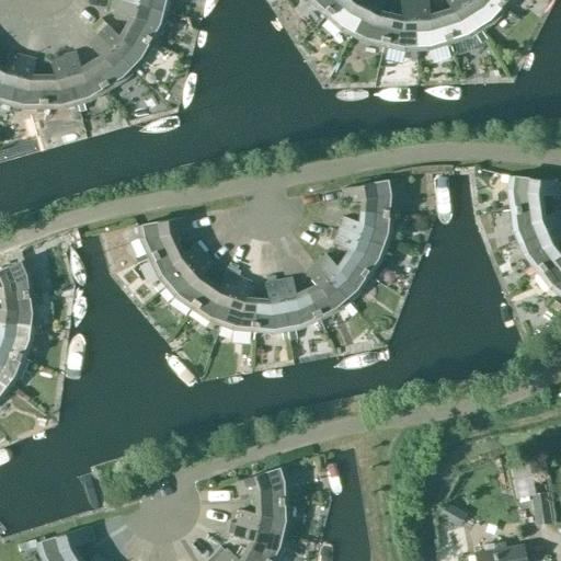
[(124,26),(152,43),(162,24),(165,12),(118,0),(116,0),(113,13),(129,18),(124,26)]
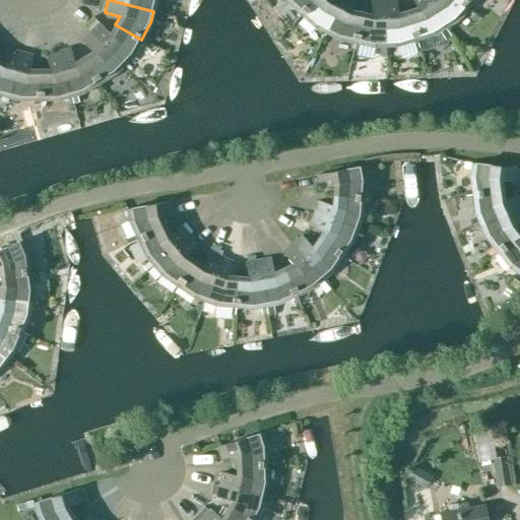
[(110,0),(153,11),(155,0),(110,0)]
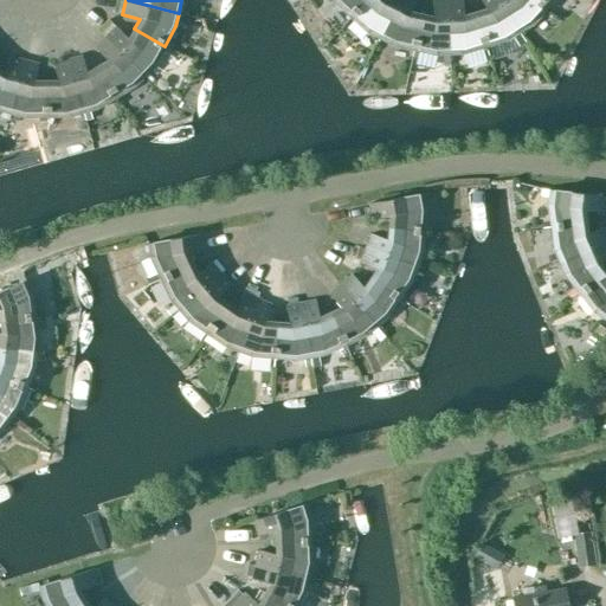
[(349,17),(363,0),(331,0),(333,1),(349,17)]
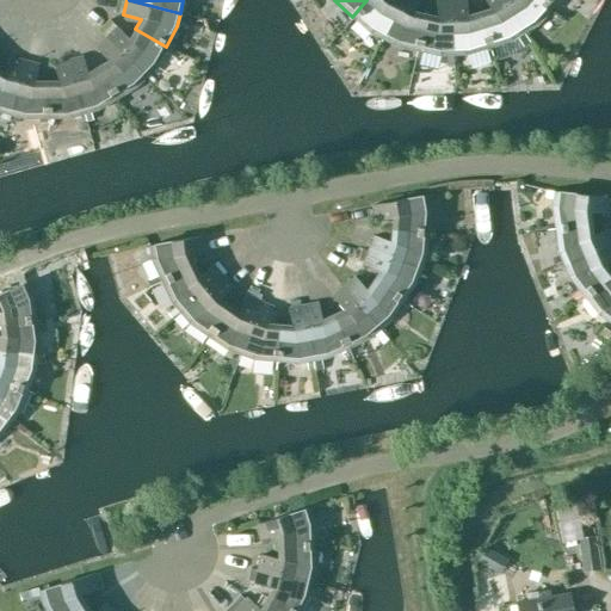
[(382,38),(401,0),(366,0),(352,17),(369,32),(382,38)]
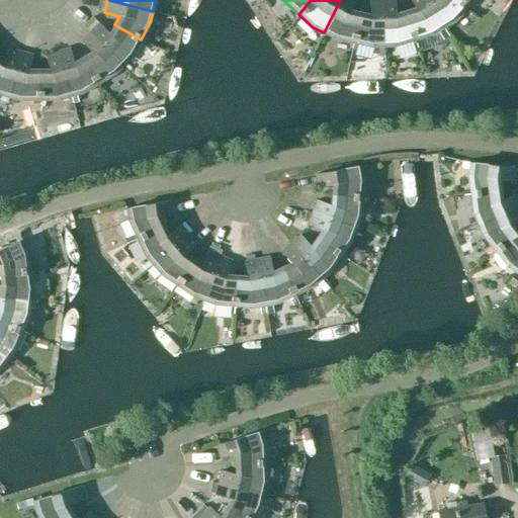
[(353,42),(359,13),(349,11),(354,0),(340,0),(324,32),(334,38),(353,42)]
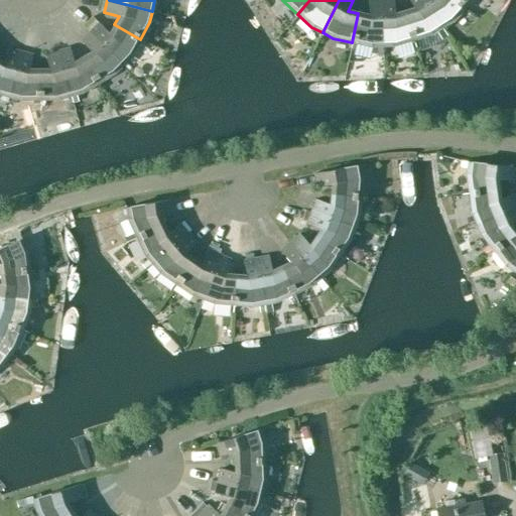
[(382,46),(380,0),(368,0),(367,0),(368,15),(358,13),(352,42),(370,46),(382,46)]
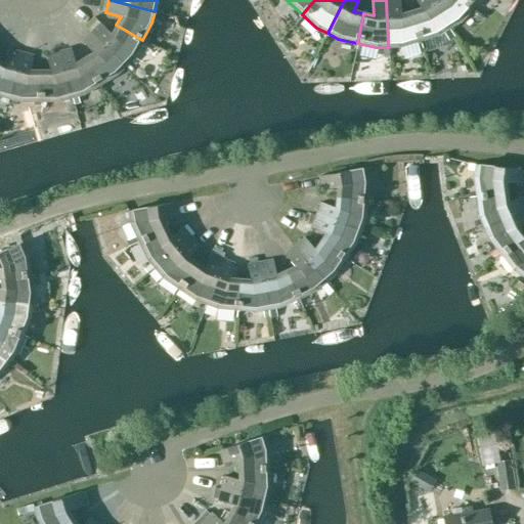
[(419,41),(409,11),(400,14),(399,0),(386,0),(388,47),(400,46),(419,41)]
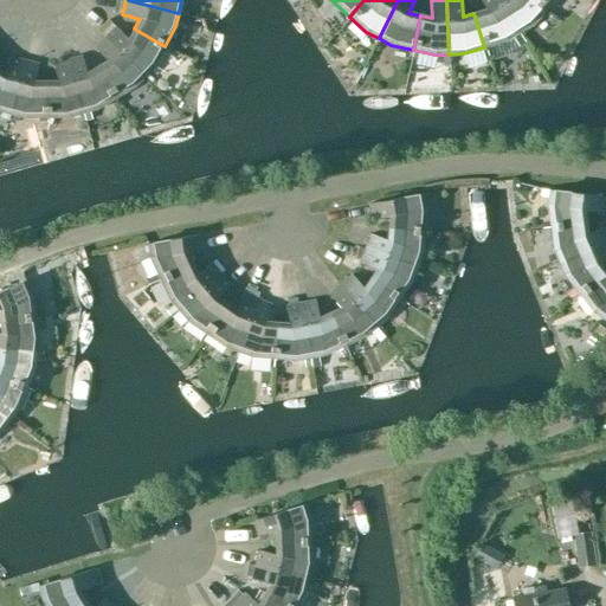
[(519,32),(497,0),(478,0),(485,10),(474,13),(484,47),(505,40),(519,32)]
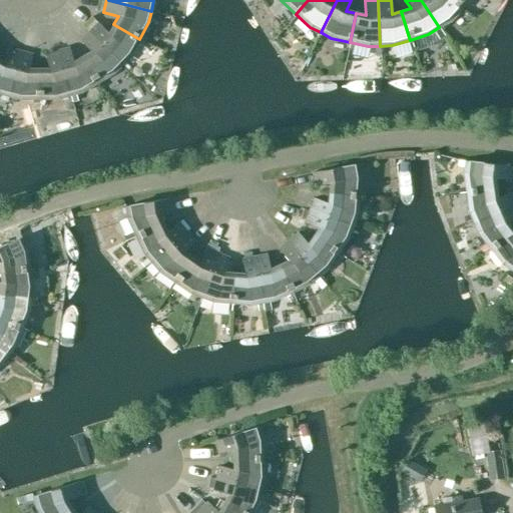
[(461,7),(453,0),(421,0),(439,27),(449,21),(461,7)]
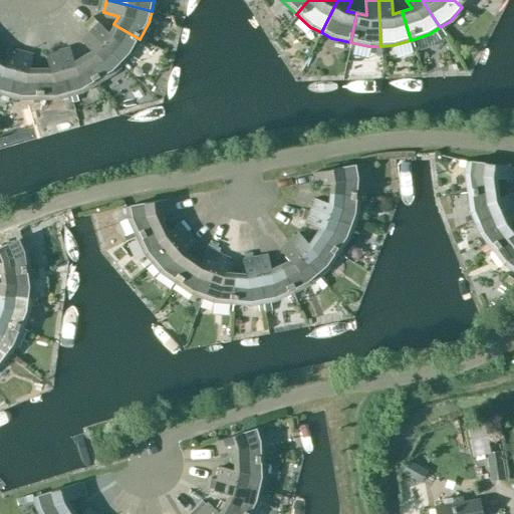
[(88,32),(121,64),(131,55),(140,39),(113,24),(108,33),(97,23),(88,32)]
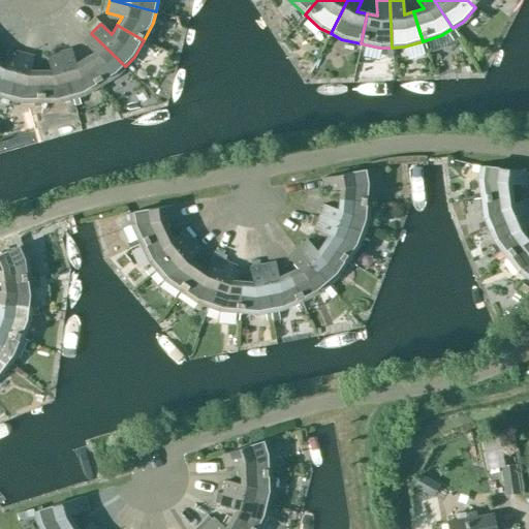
[(84,59),(100,85),(117,75),(125,66),(91,33),(82,42),(93,53),(84,59)]
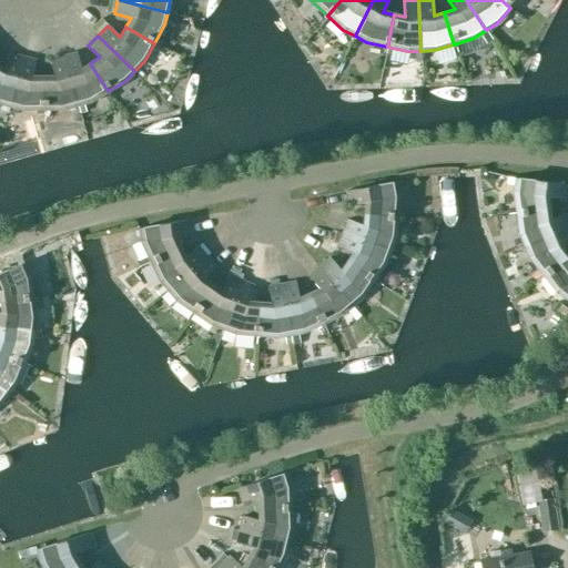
[(62,57),(77,105),(89,102),(108,91),(90,63),(81,69),(77,52),(62,57)]
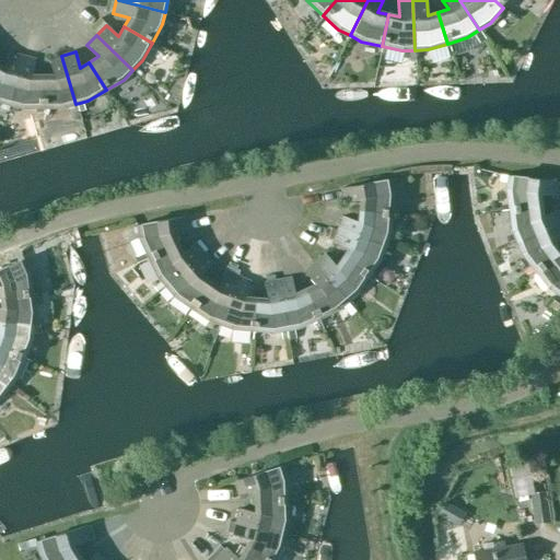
[(0,66),(0,103),(9,105),(21,56),(8,53),(3,68),(0,66)]
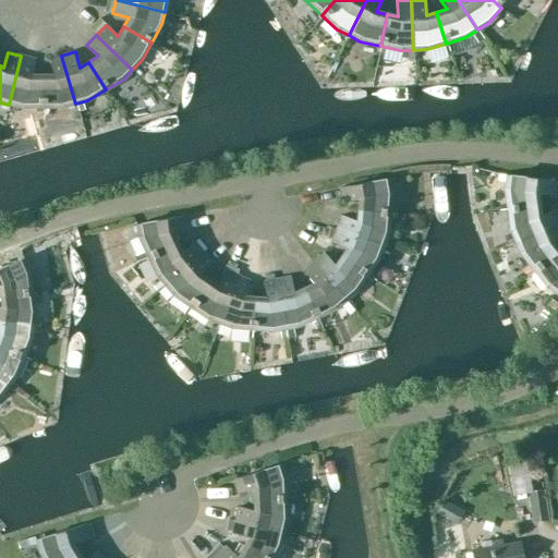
[(21,56),(9,105),(21,108),(41,108),(41,75),(31,75),(35,59),(21,56)]
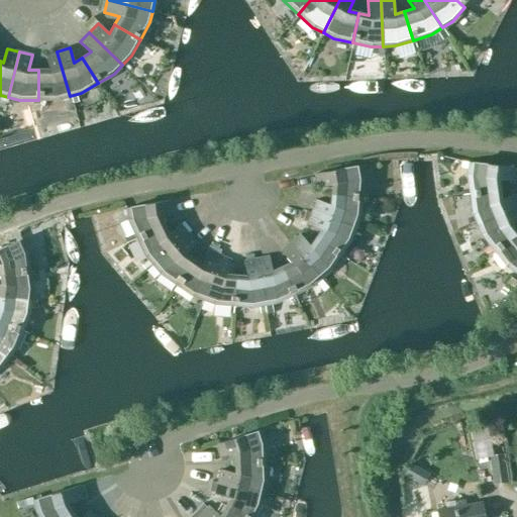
[(38,70),(38,100),(58,99),(70,96),(57,52),(44,55),(48,69),(38,70)]
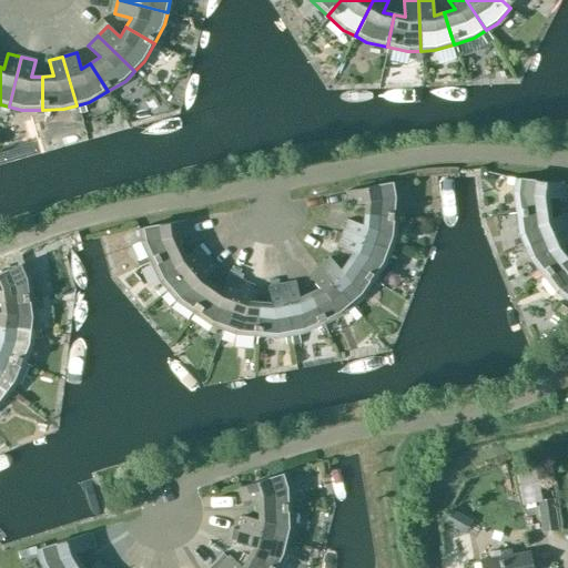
[(513,192),(515,213),(550,208),(548,198),(564,199),(565,184),(514,179),(513,192)]
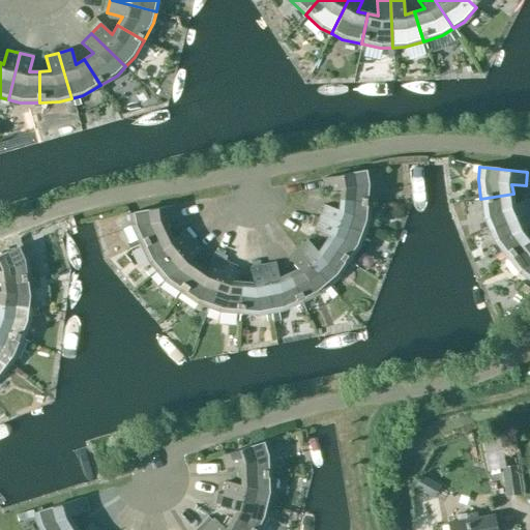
[(339,200),(370,202),(372,182),(369,170),(322,178),(324,192),(340,189),(339,200)]
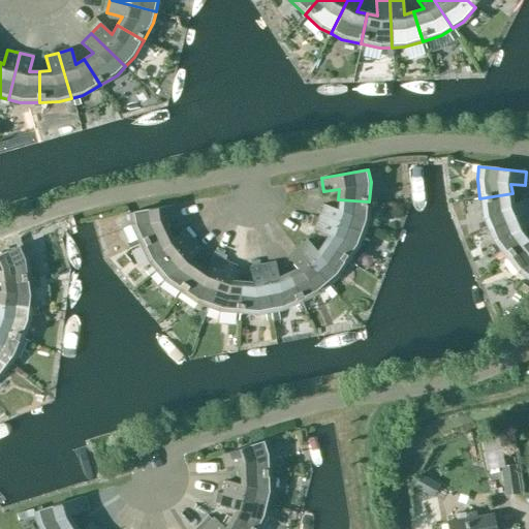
[(483,218),(488,229),(528,211),(528,204),(526,198),(514,204),(512,193),(479,198),(483,218)]
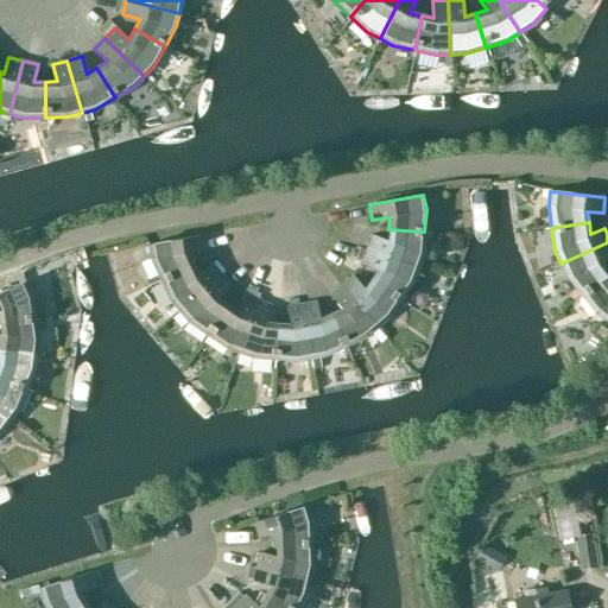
[(423,254),(424,232),(388,229),(387,241),(371,235),(366,249),(418,267),(423,254)]
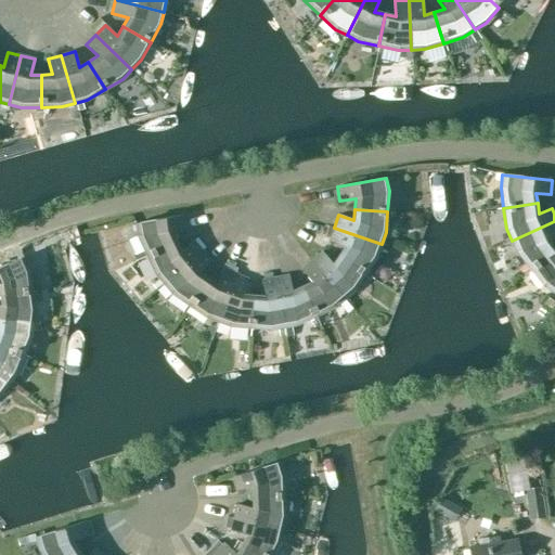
[(137,237),(145,256),(176,242),(170,232),(186,229),(184,215),(134,223),(137,237)]
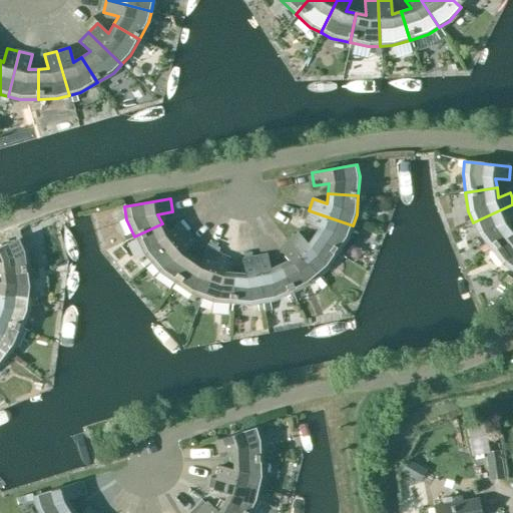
[(478,233),(489,248),(512,229),(512,227),(508,220),(512,218),(512,204),(473,222),(478,233)]
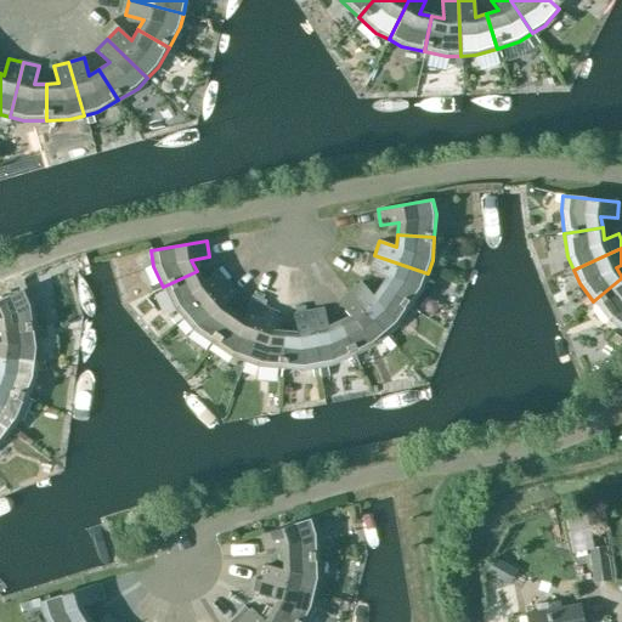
[(423,288),(428,273),(374,255),(368,270),(386,276),(379,286),(410,306),(423,288)]
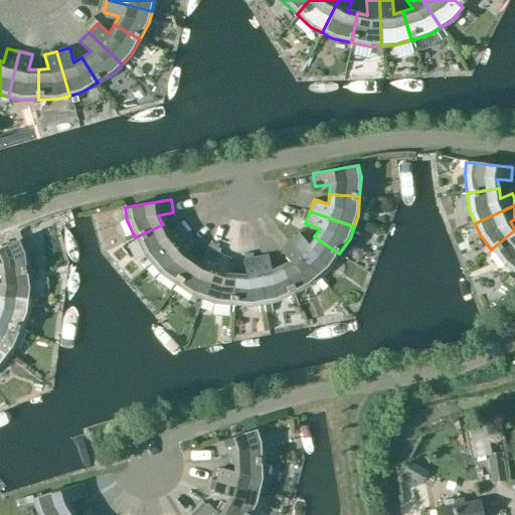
[(144,254),(151,264),(187,233),(178,223),(167,233),(163,224),(135,237),(144,254)]
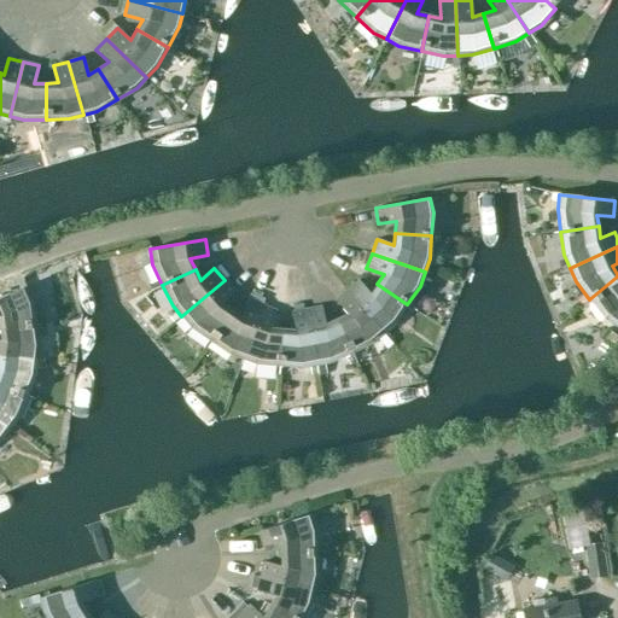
[(617,277),(589,299),(604,318),(616,326),(617,322),(617,277)]
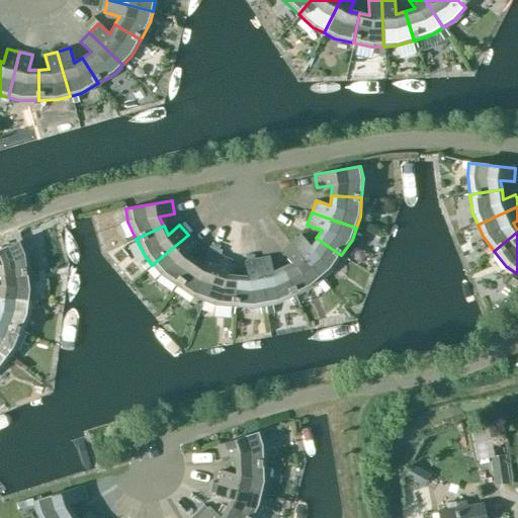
[(160,274),(176,285),(193,260),(185,254),(196,245),(188,235),(152,265),(160,274)]
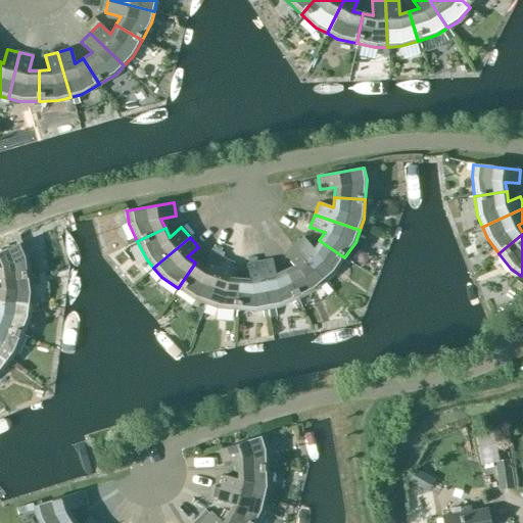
[(344,257),(319,240),(313,249),(303,237),(293,245),(324,282),(324,281),(333,274),(341,262),(347,266),(350,262),(344,257)]
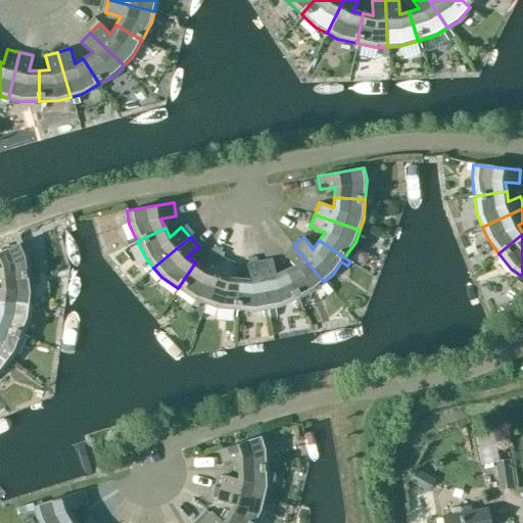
[(0,277),(30,273),(27,254),(21,242),(0,250),(0,277)]
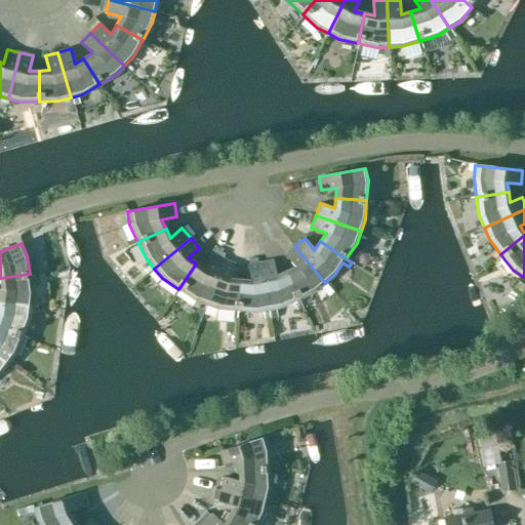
[(330,288),(325,282),(325,283),(294,246),(284,255),(294,267),(284,271),(297,299),(316,290),(320,287),(325,292),(330,288)]
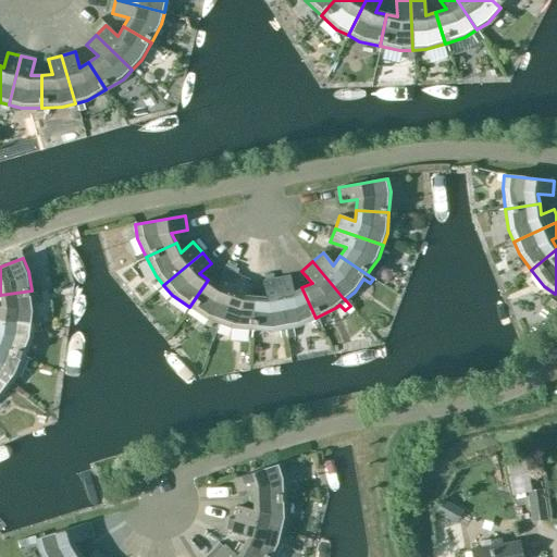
[(211,330),(215,332),(235,275),(222,271),(217,286),(208,280),(189,307),(206,319),(214,321),(211,330)]
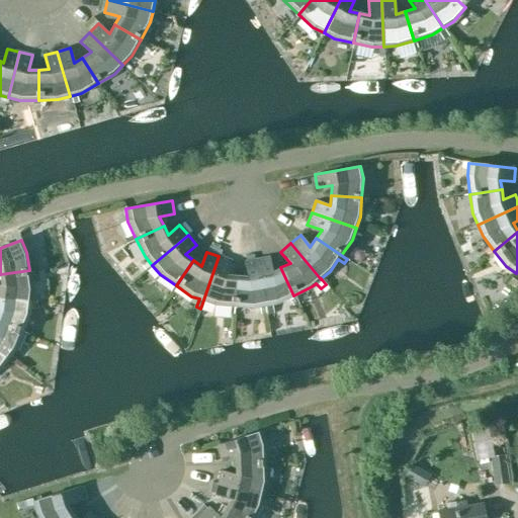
[(214,305),(234,306),(236,275),(226,275),(231,260),(219,256),(200,309),(202,310),(205,301),(214,305)]
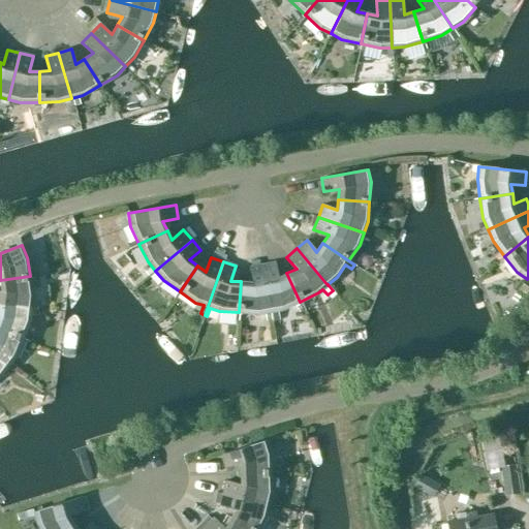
[(283,309),(300,302),(286,273),(277,278),(275,262),(261,265),(272,321),(274,320),(275,323),(282,321),(279,310),(283,309)]
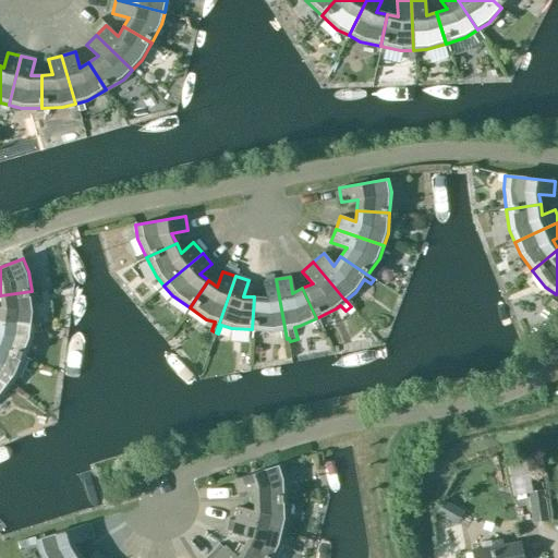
[(283,339),(287,339),(276,279),(263,281),(265,298),(254,296),(252,329),(273,331),(280,329),(283,339)]
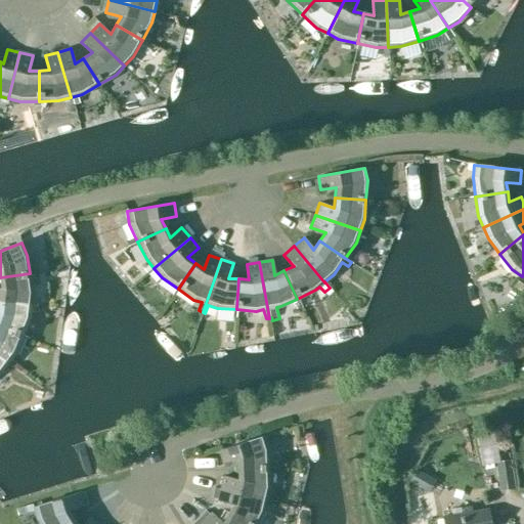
[(0,301),(31,305),(32,293),(30,273),(0,277),(0,286),(0,288),(0,301)]
